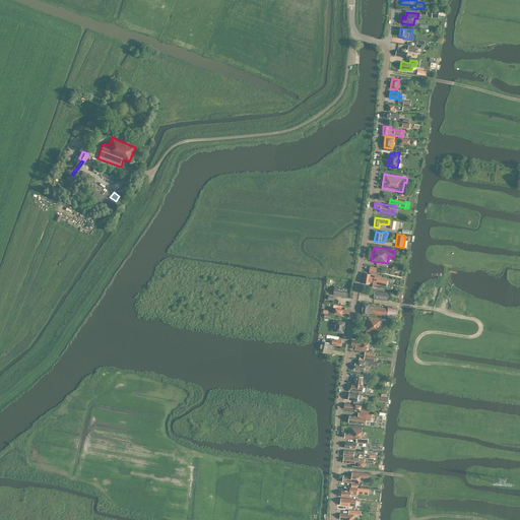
[(364,282),(369,283),(369,282),(373,282),(373,284),(379,285),(379,284),(389,286),(390,280),(380,278),(381,277),(378,276),(377,277),(370,276),(370,274),(366,273),(364,282)]
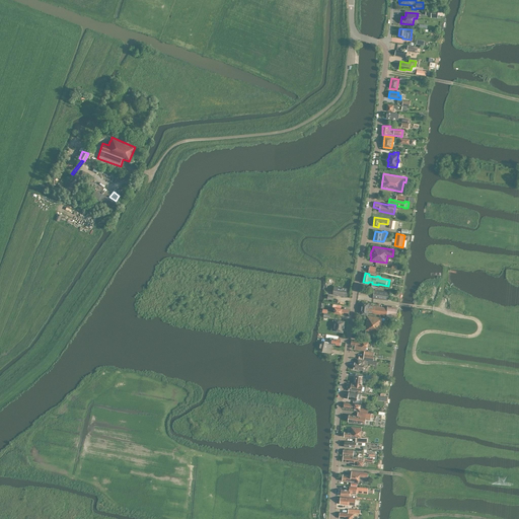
[(332,294),(346,296),(347,288),(335,287),(332,294)]
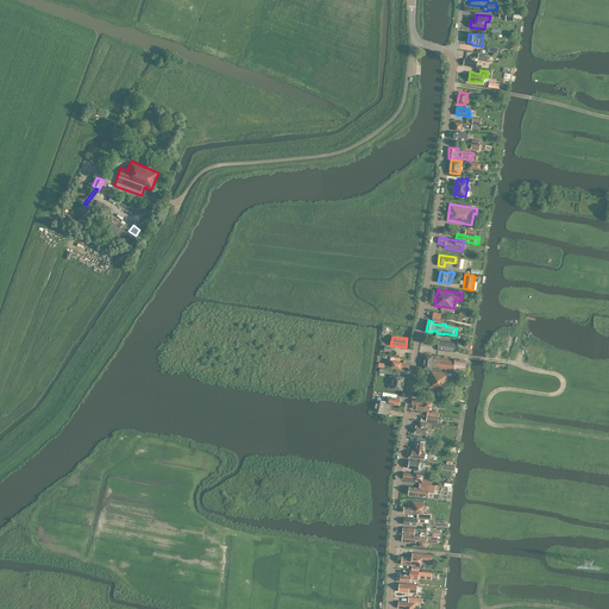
[(501,350),(509,352),(514,340),(506,338),(501,350)]
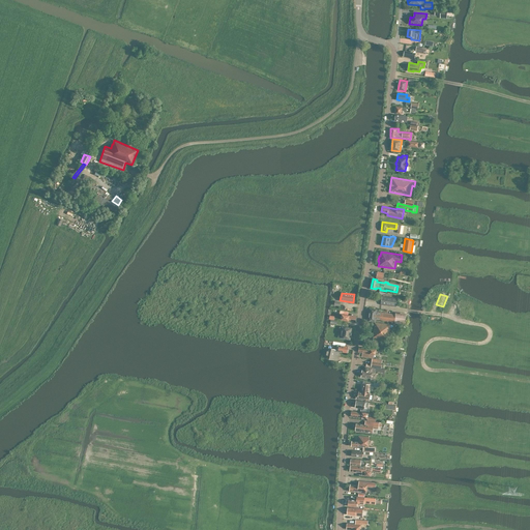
[(381,304),(396,306),(398,298),(382,296),(381,304)]
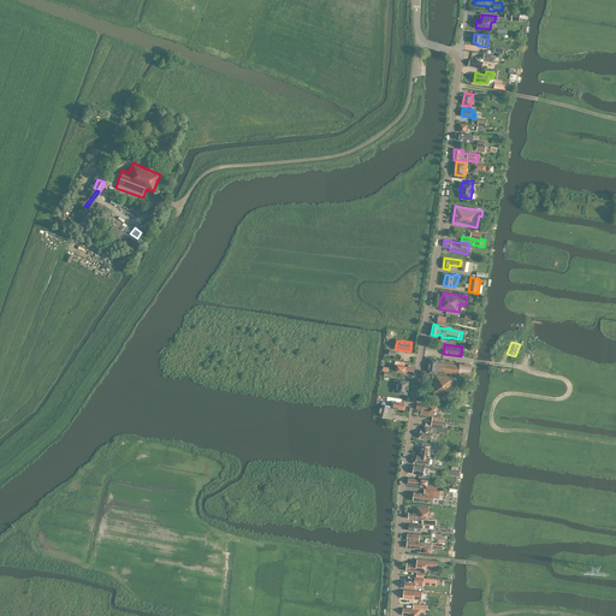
[(460,363),(460,365),(437,362),(438,359),(430,359),(427,373),(436,374),(436,371),(458,374),(471,375),(472,365),(460,363)]
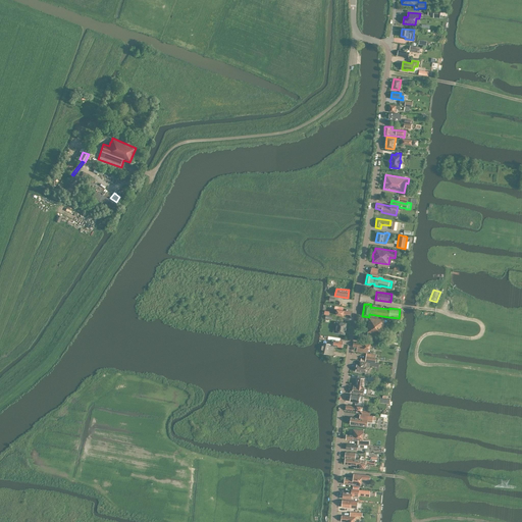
[(336,309),(335,314),(343,315),(350,317),(351,312),(343,310),(344,307),(336,306),(335,309),(336,309)]
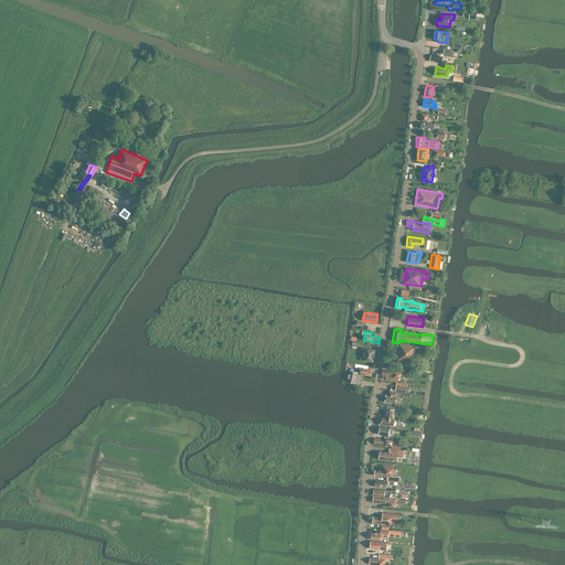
[(397,360),(414,363),(416,345),(400,343),(397,355),(398,355),(397,360)]
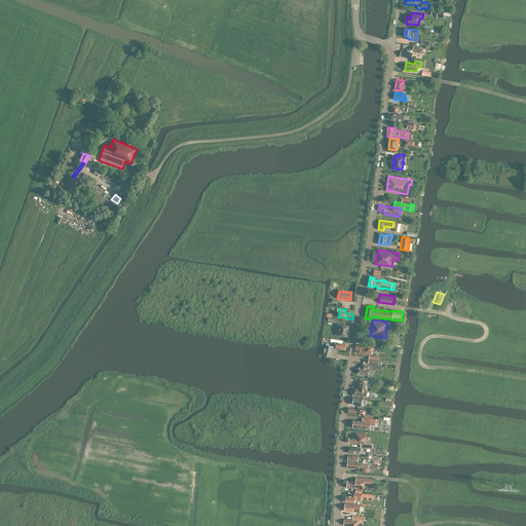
[(338,335),(347,337),(349,326),(339,324),(338,335)]
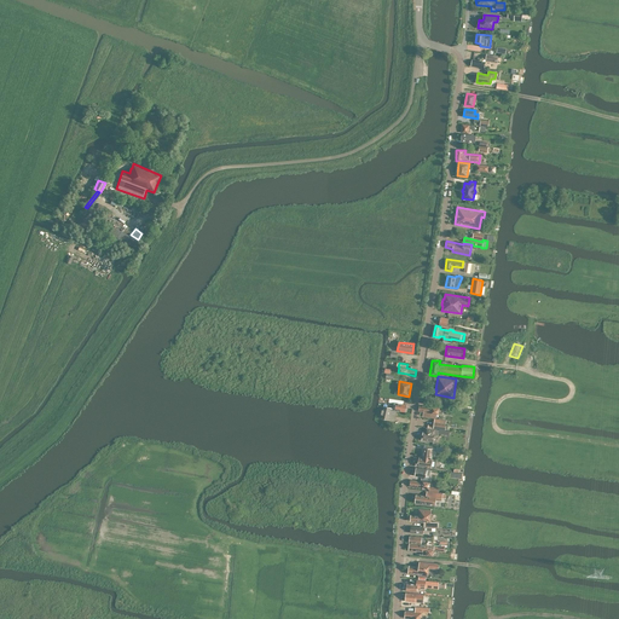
[(397,403),(398,400),(389,398),(388,403),(392,403),(391,408),(383,406),(381,418),(394,421),(397,410),(405,411),(406,405),(397,403)]
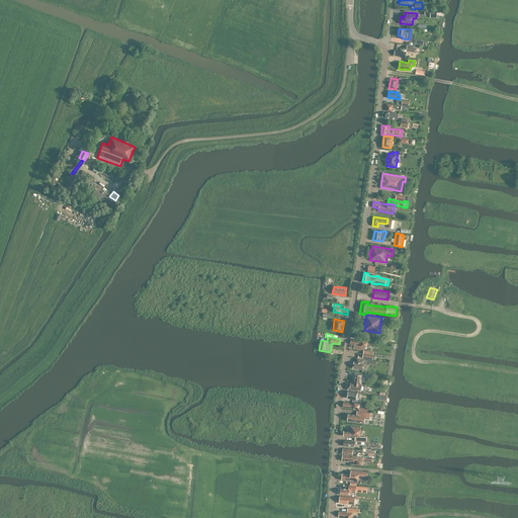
[(353,349),(364,350),(365,348),(366,348),(367,346),(368,341),(351,339),(350,344),(354,345),(353,349)]
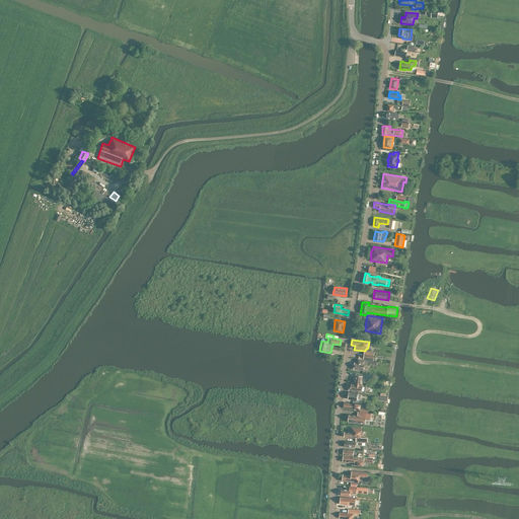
[(354,369),(363,370),(364,365),(367,365),(367,363),(376,364),(377,361),(368,360),(357,359),(357,363),(355,362),(354,369)]
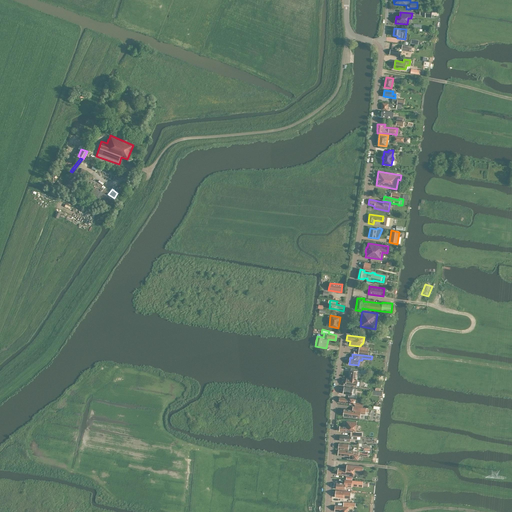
[(357,373),(357,372),(350,370),(349,378),(347,378),(346,382),(345,382),(344,385),(356,387),(357,380),(356,379),(356,378),(357,378),(358,373),(357,373)]
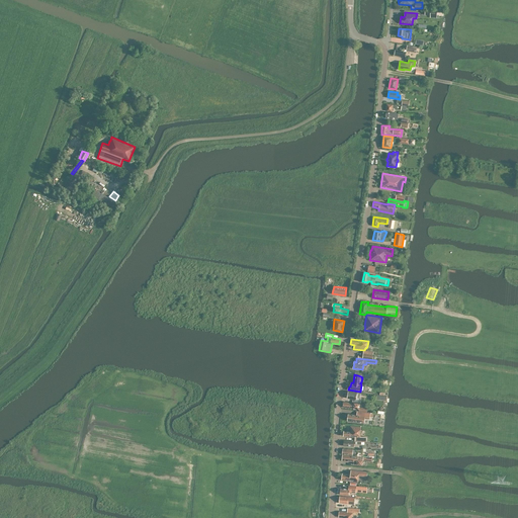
[(354,401),(360,402),(360,398),(356,398),(357,393),(348,391),(347,398),(355,399),(354,401)]
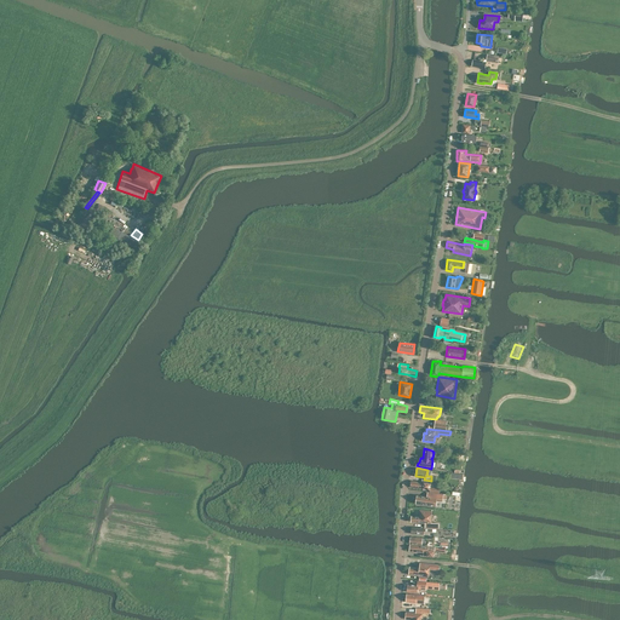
[(430,492),(440,493),(440,488),(430,487),(431,483),(422,482),(411,481),(411,487),(420,488),(420,487),(423,487),(423,488),(430,489),(430,492)]
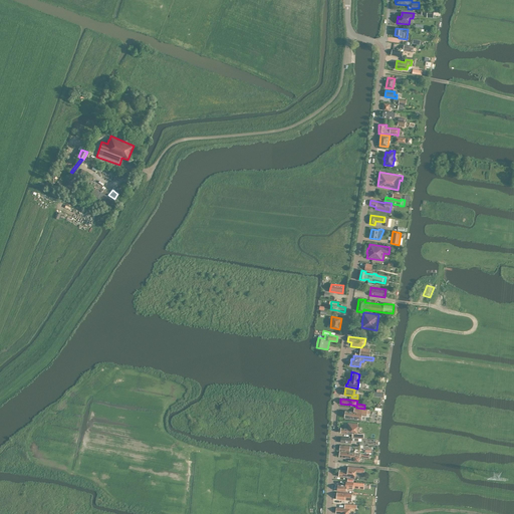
[(344,417),(361,420),(361,415),(366,416),(366,414),(369,414),(370,410),(354,408),(353,412),(345,411),(344,417)]
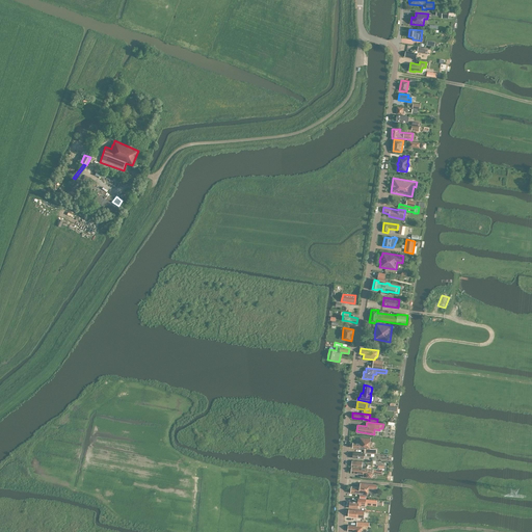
[(365,453),(376,453),(376,449),(370,448),(371,439),(360,437),(360,443),(353,443),(352,448),(365,448),(365,453)]
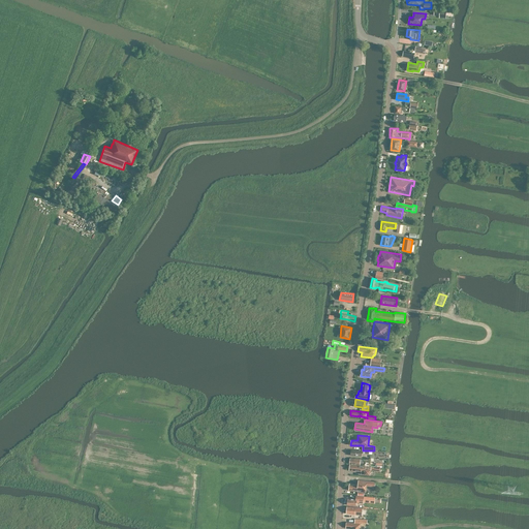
[(361,473),(370,475),(371,467),(365,466),(349,464),(349,470),(361,471),(361,473)]
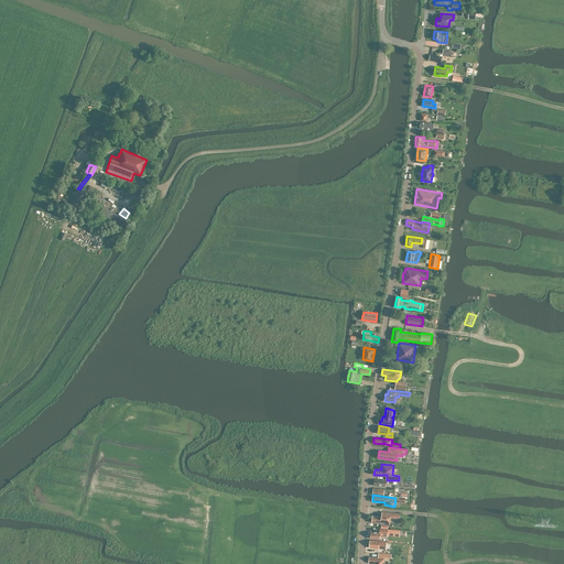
[(381,523),(390,524),(391,518),(400,519),(400,513),(382,512),(381,516),(372,516),(372,522),(381,523)]
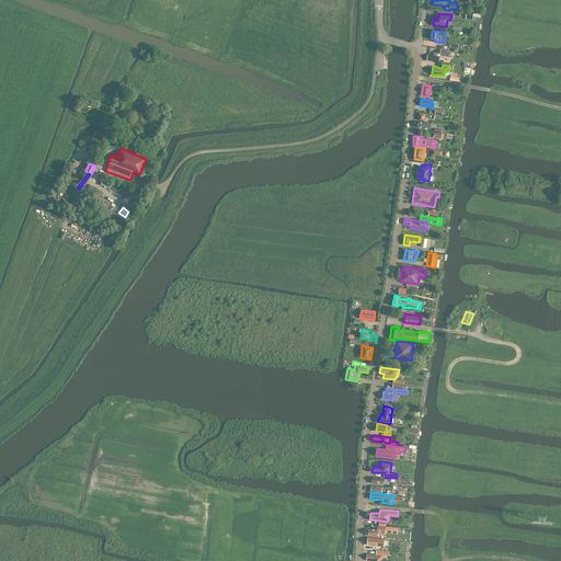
[(368,536),(377,536),(378,533),(386,534),(386,526),(378,525),(377,529),(369,528),(368,531),(367,535),(368,535),(368,536)]
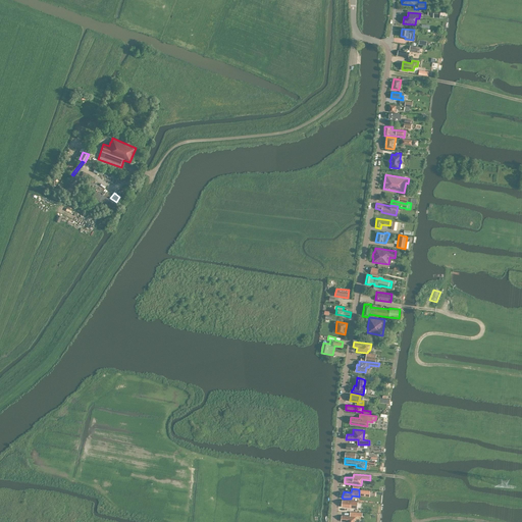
[(342,507),(357,508),(357,501),(343,500),(342,507)]
